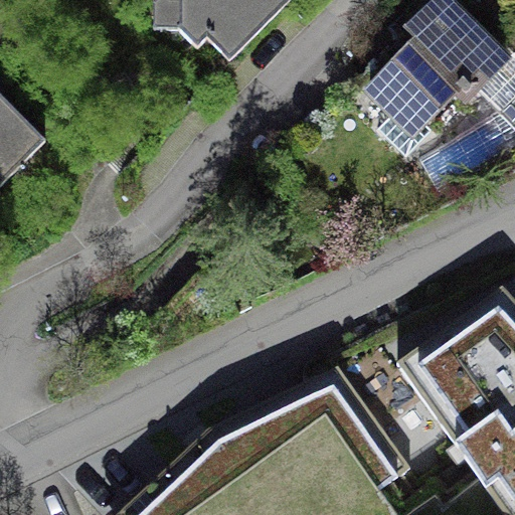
[(157,0),(156,24),(185,26),(200,45),(211,34),(231,54),(285,0),(157,0)]
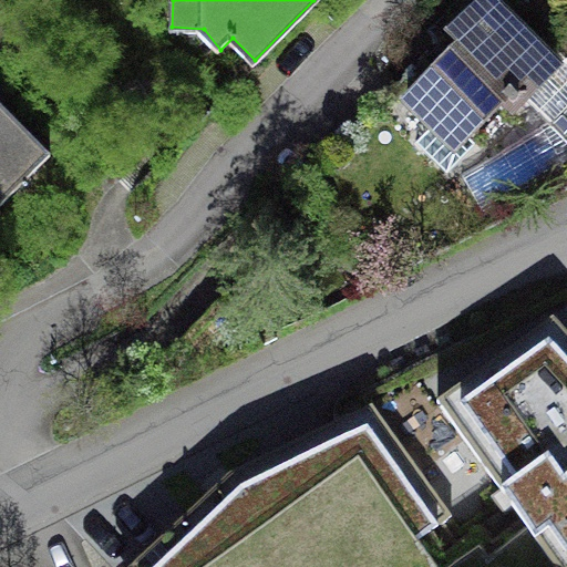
[(566,57),(566,54),(507,0),(464,0),(436,30),(449,41),(397,98),(468,164),(566,57)]
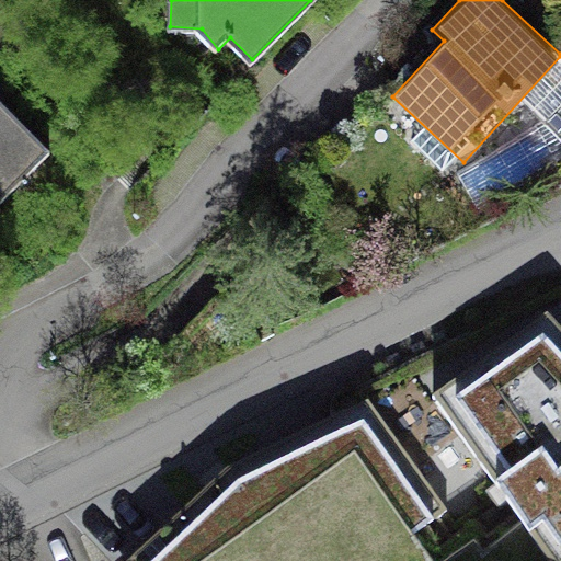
[(366,94),(344,116),(392,161),(413,138),(366,94)]
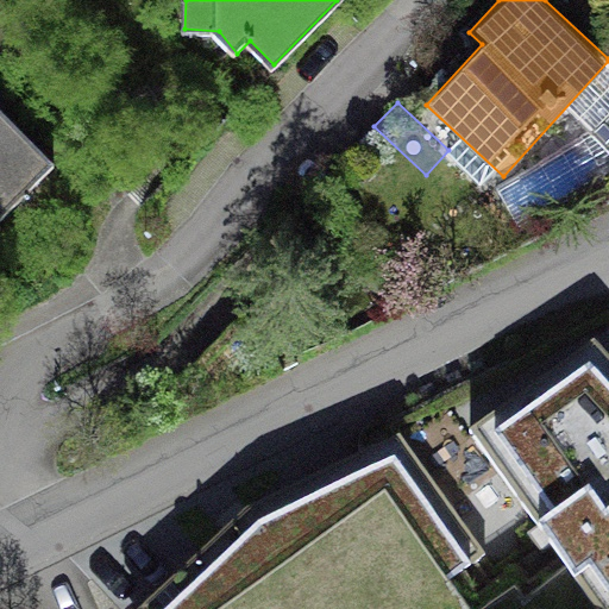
[(0,213),(55,162),(0,111),(0,213)]
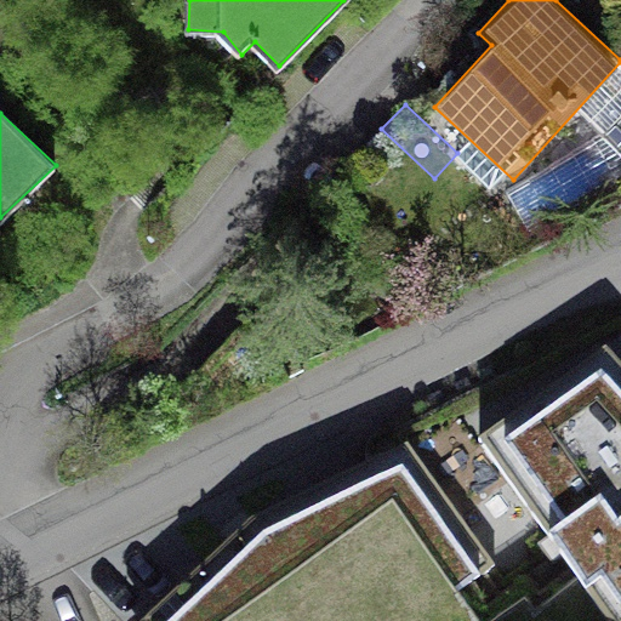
[(620,620),(620,402),(590,360),(479,439),(610,620),(620,620)]
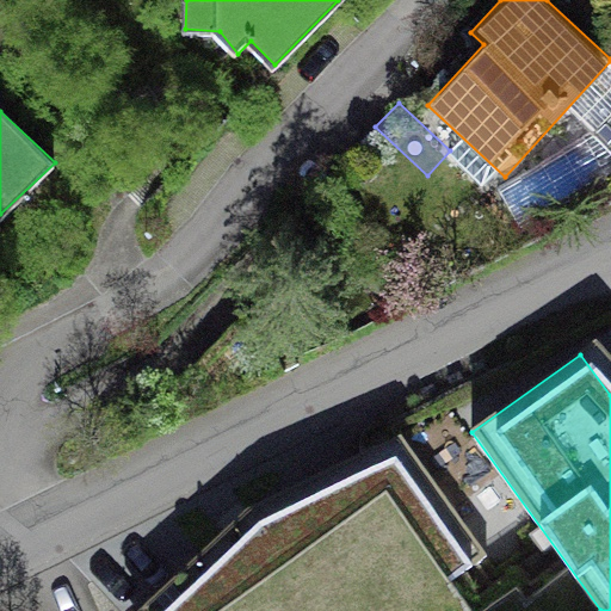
[(409,610),(486,555),(403,445),(177,610),(409,610)]
